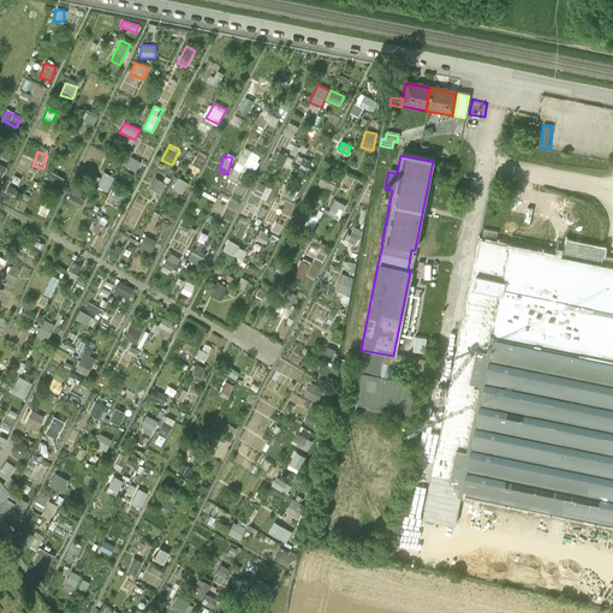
[(238,164),(256,168),(259,162),(248,159),(240,156),(238,164)]
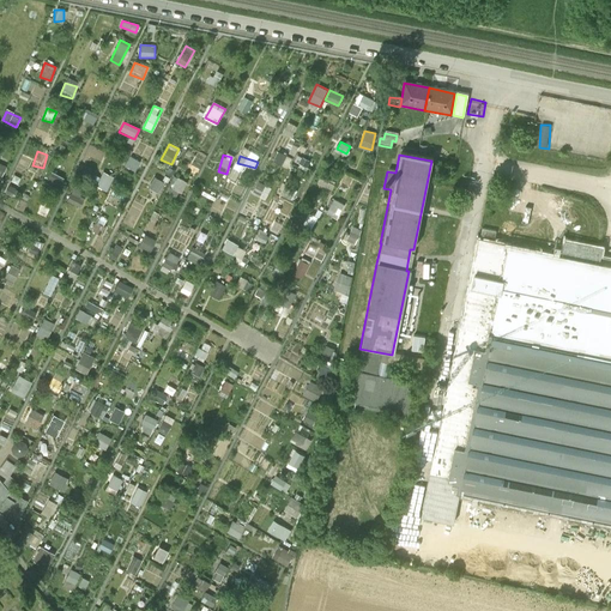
[(125,167),(135,171),(139,162),(128,157),(125,167)]
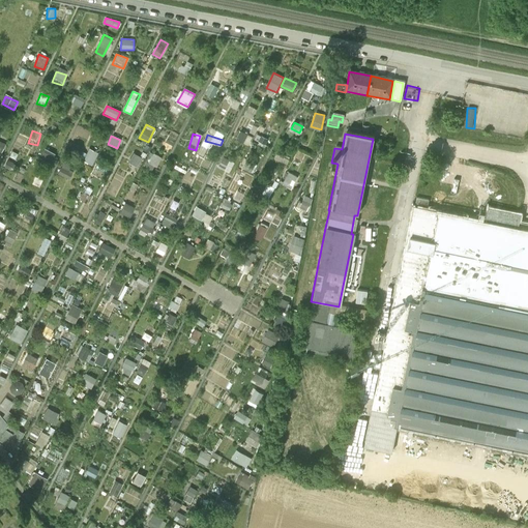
[(44,148),(38,157),(50,163),(54,153),(44,148)]
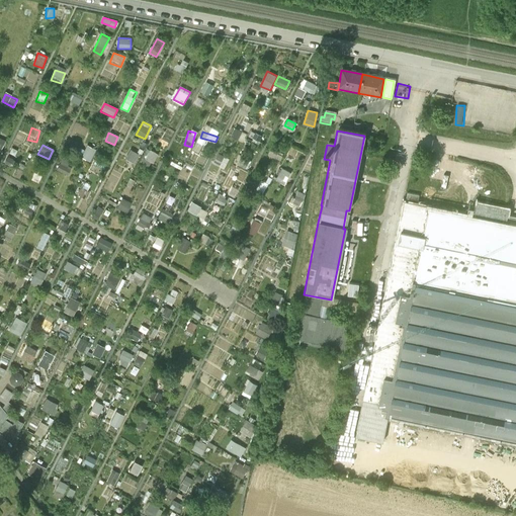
[(86,145),(80,158),(89,162),(95,149),(86,145)]
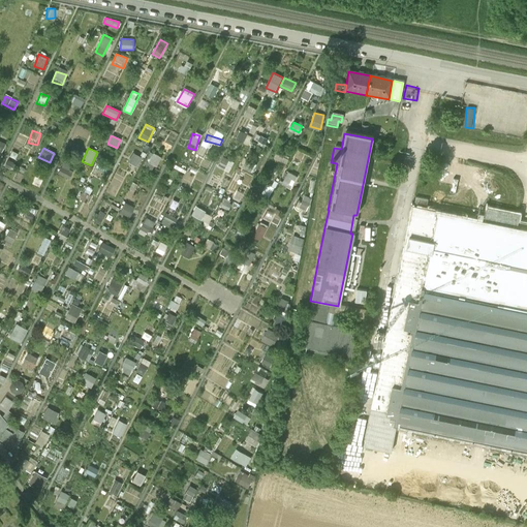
[(149,152),(144,164),(153,168),(158,156),(149,152)]
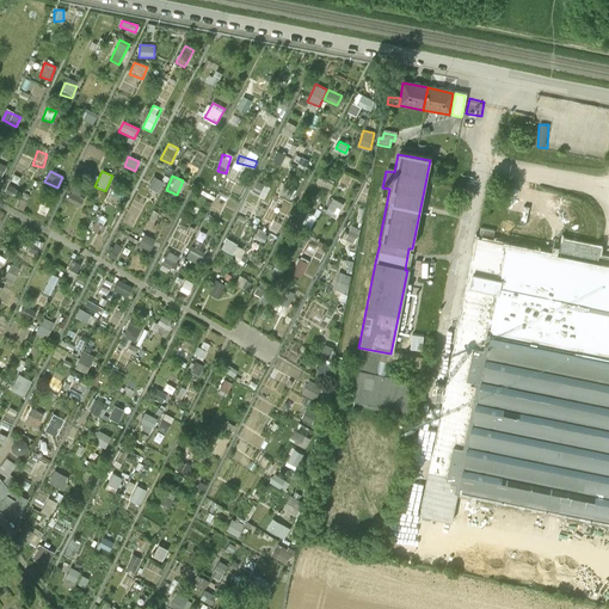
[(158,191),(162,182),(154,178),(149,189),(158,191)]
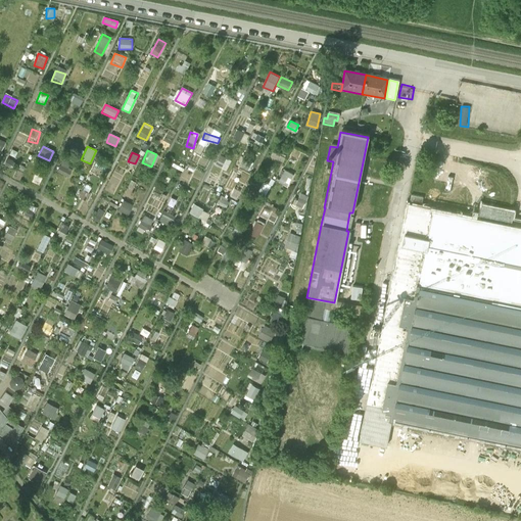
[(67,177),(74,164),(62,159),(56,172),(67,177)]
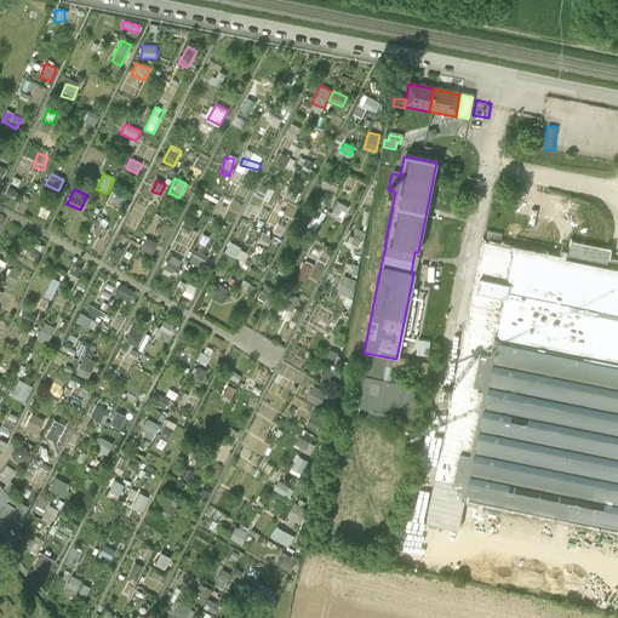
[(341,222),(349,207),(338,201),(330,216),(341,222)]
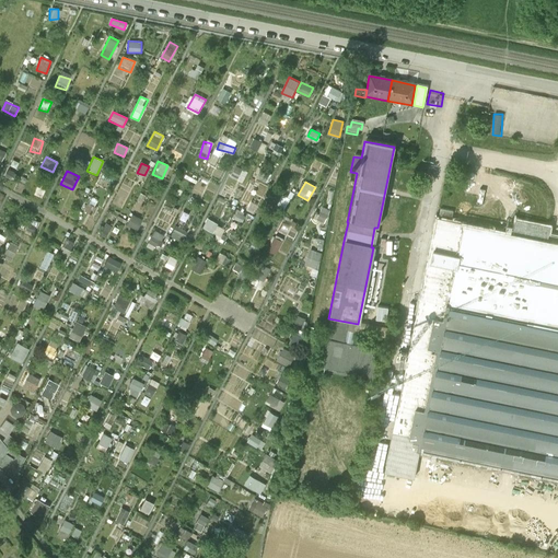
[(437,210),(434,219),(448,222),(450,212),(437,210)]
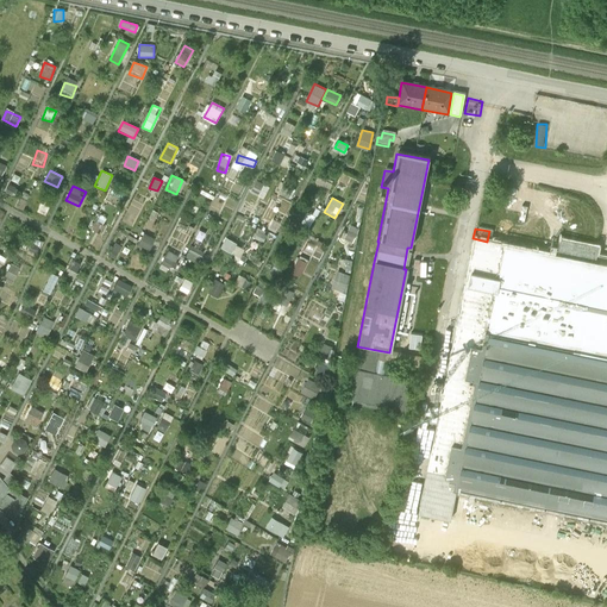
[(138,245),(150,250),(155,238),(143,233),(138,245)]
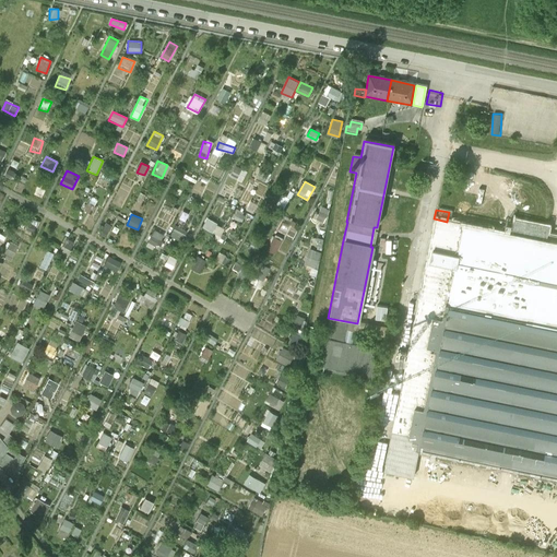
[(447,222),(434,218),(417,300),(419,300),(384,475),(411,480),(413,471),(422,473),(426,451),(556,476),(556,243),(510,234),(447,222)]
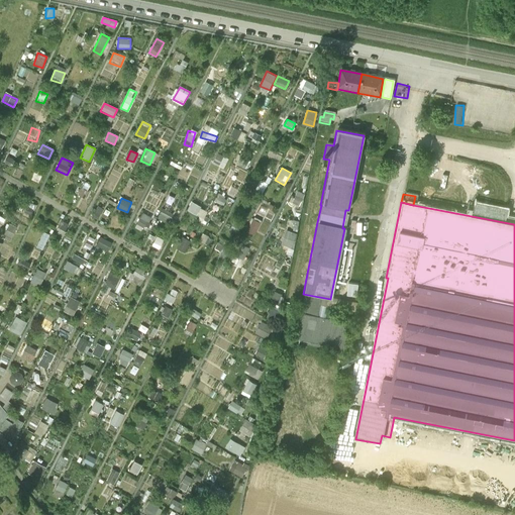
[(475,204),(472,216),(514,224),(514,219),(505,217),(506,210),(475,204)]
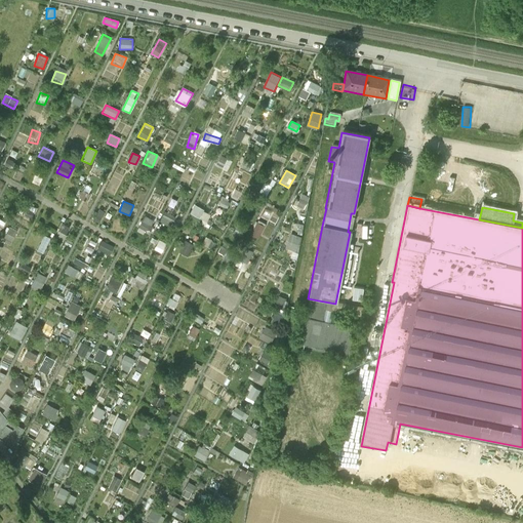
[(208,220),(210,212),(194,208),(192,215),(208,220)]
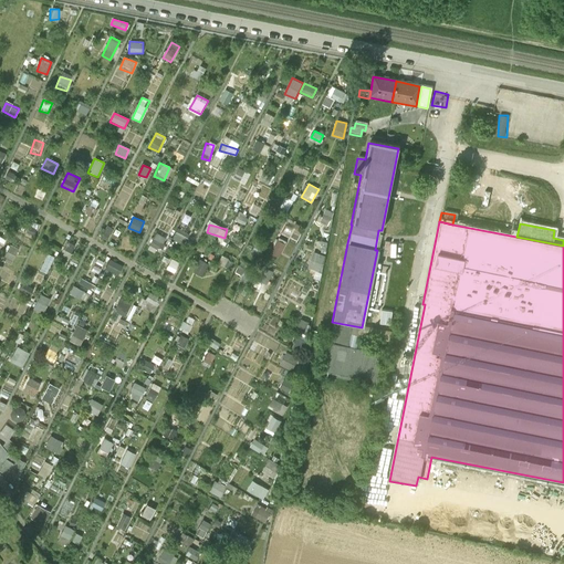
[(160,254),(168,239),(155,232),(148,249),(160,254)]
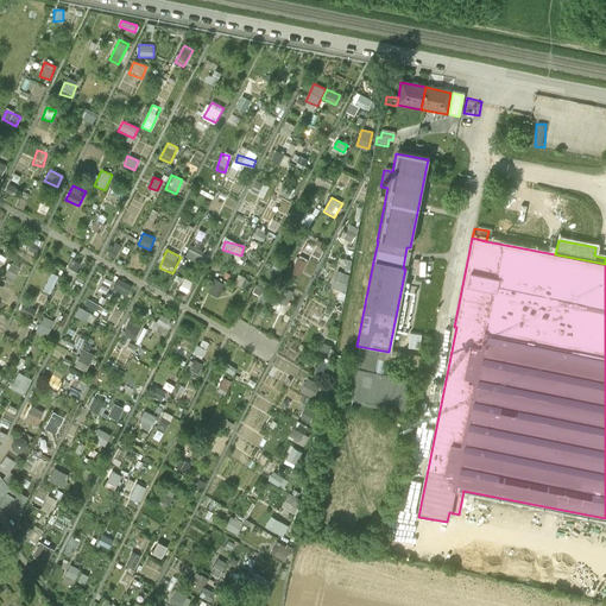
[(298,257),(291,273),(301,277),(308,260),(298,257)]
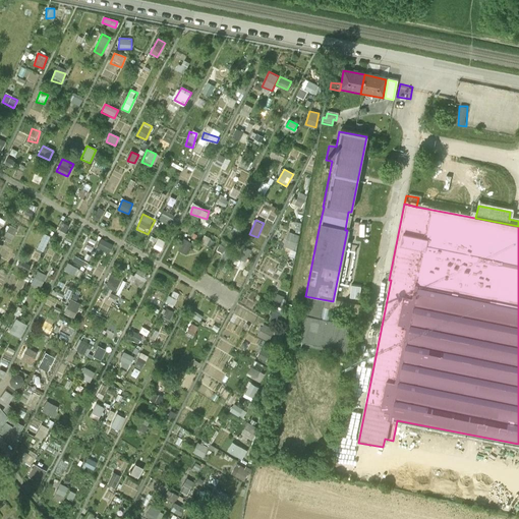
[(61,222),(57,229),(65,233),(68,226),(61,222)]
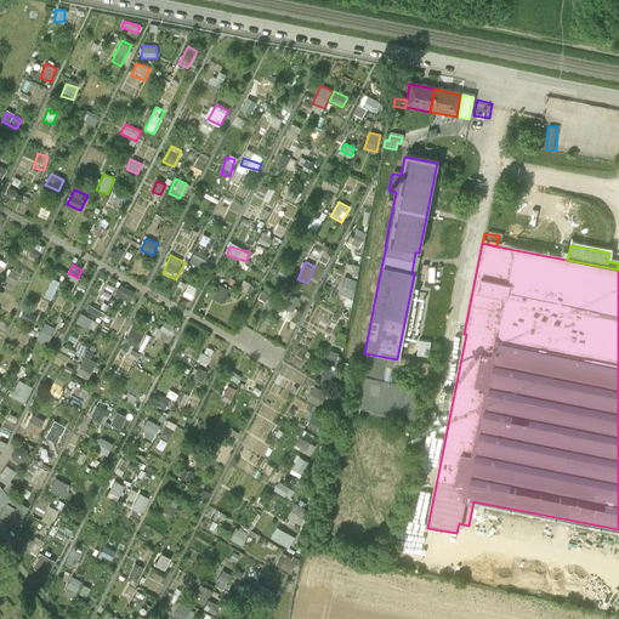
[(5,283),(13,287),(20,273),(10,270),(5,283)]
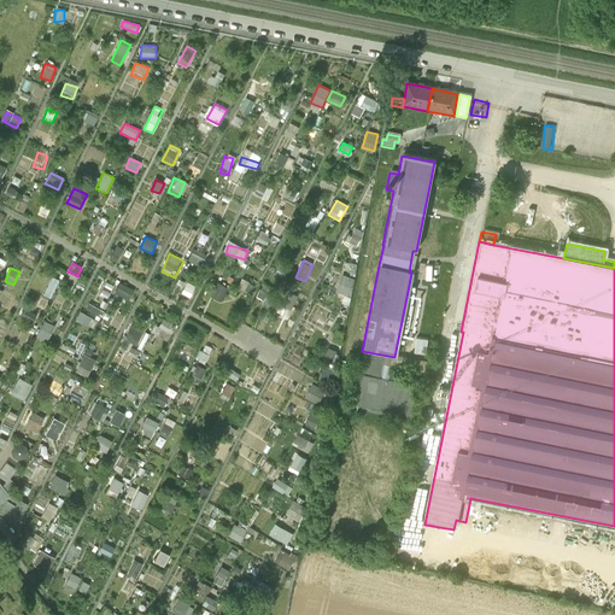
[(341,275),(337,292),(350,296),(355,279),(341,275)]
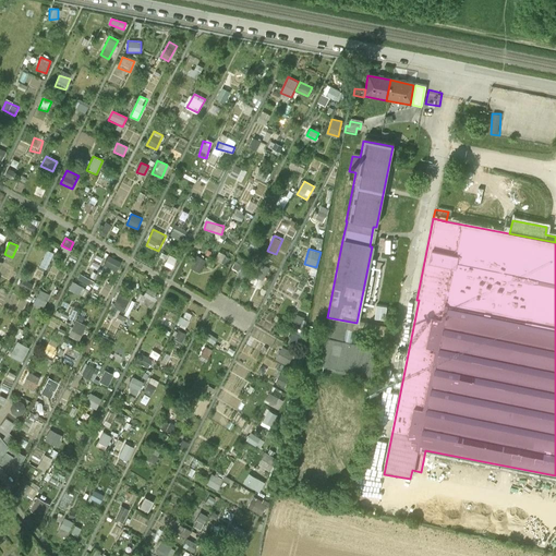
[(171,269),(176,258),(169,255),(164,266),(171,269)]
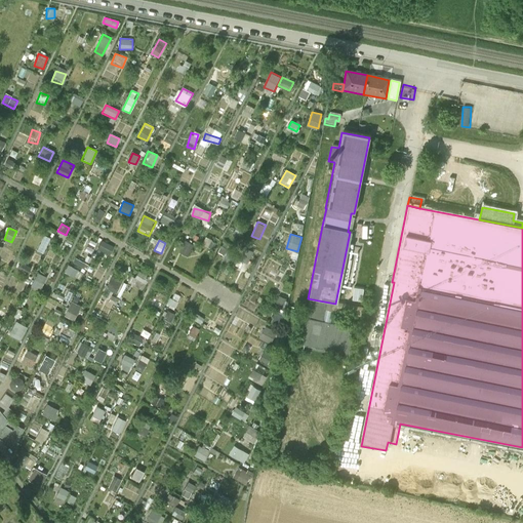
[(178,254),(188,257),(194,244),(185,240),(178,254)]
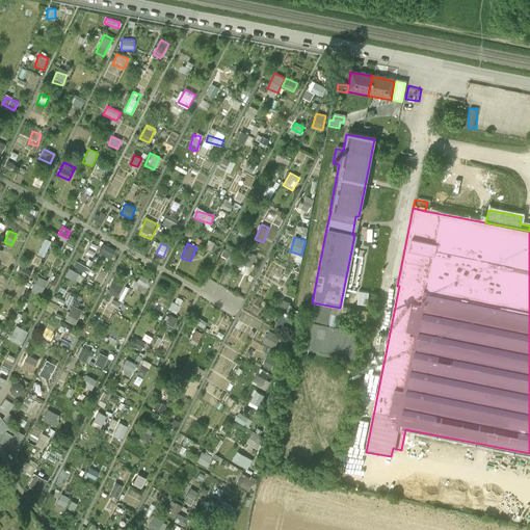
[(226,246),(222,257),(232,260),(235,248),(226,246)]
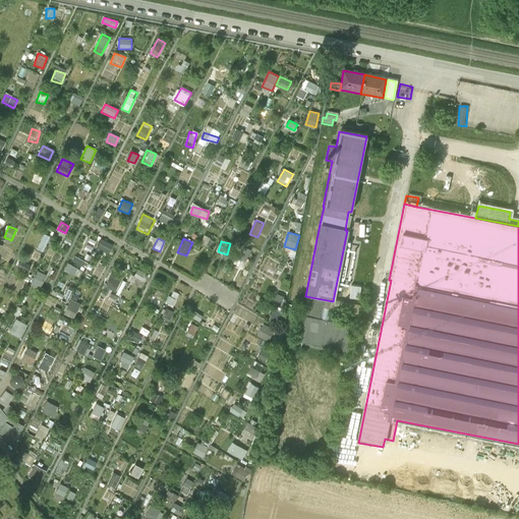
[(72,261),(83,267),(85,263),(75,256),(72,261)]
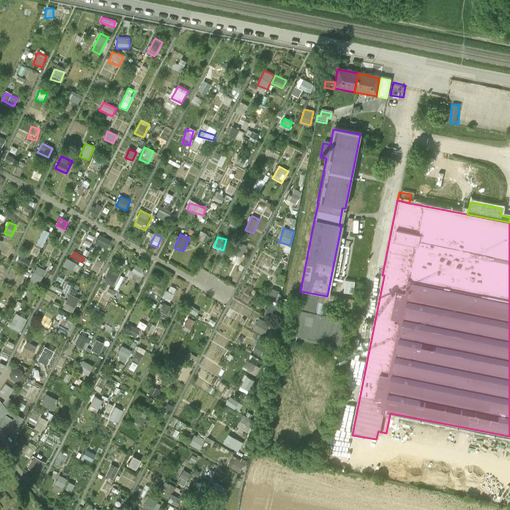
[(76,272),(79,265),(65,259),(62,265),(76,272)]
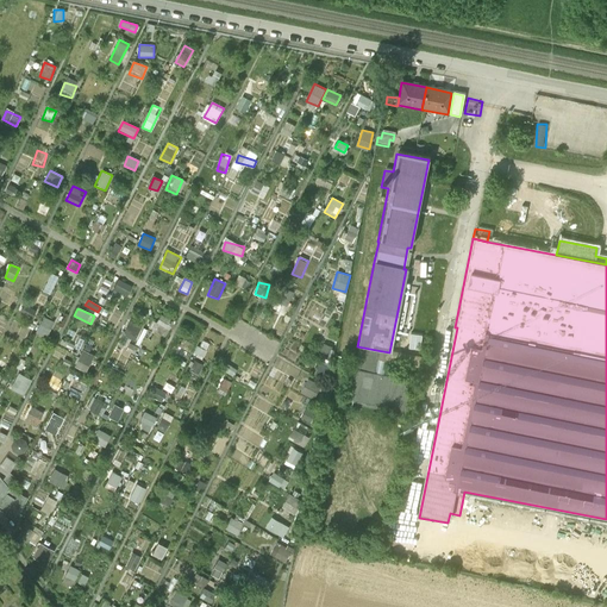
[(156,323),(151,320),(148,327),(166,337),(173,323),(160,315),(156,323)]
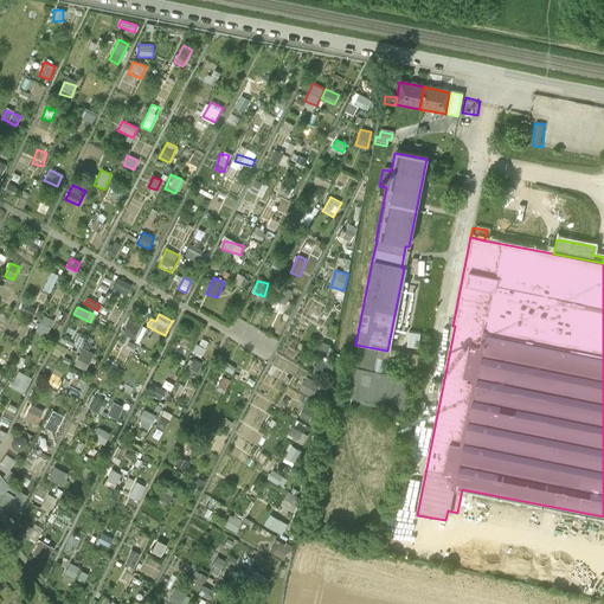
[(47,335),(53,320),(43,315),(36,329),(47,335)]
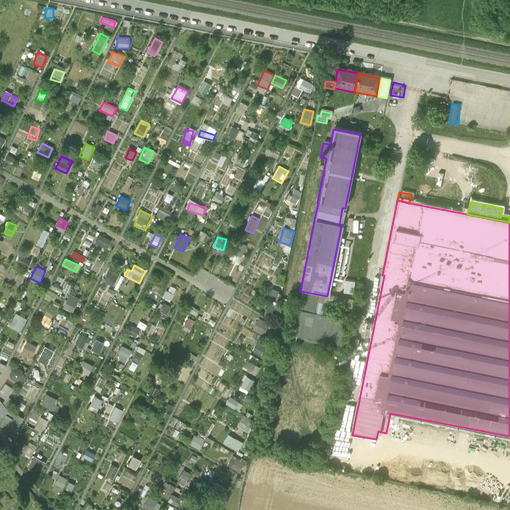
[(109,270),(103,282),(113,287),(116,282),(118,284),(122,276),(109,270)]
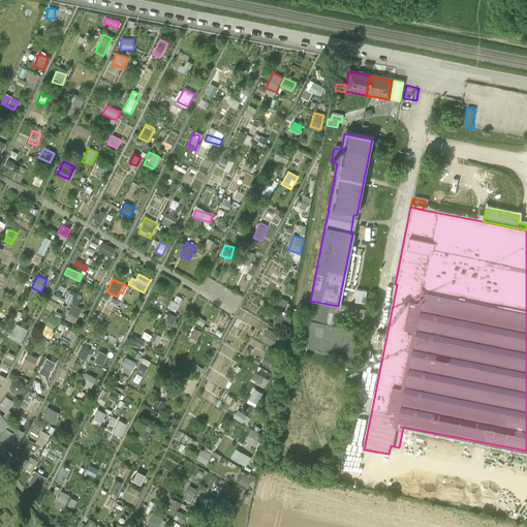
[(327,304),(310,301),(305,320),(321,324),(327,304)]
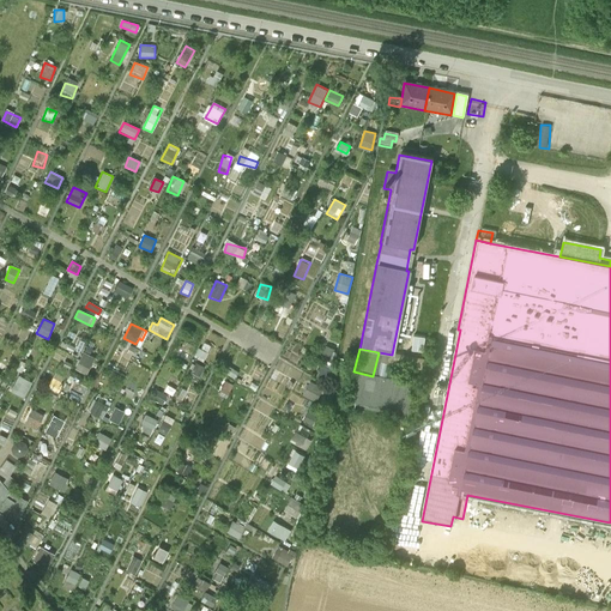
[(76,370),(88,375),(94,357),(82,352),(76,370)]
